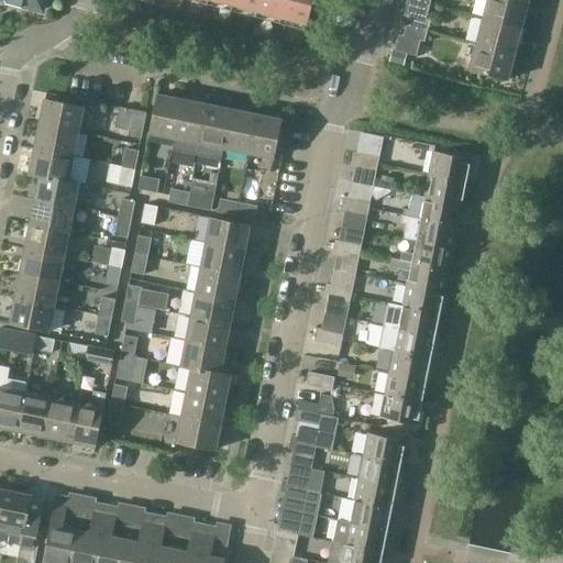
[(6,1),(42,11),(43,7),(46,4),(46,0),(0,0),(0,2),(2,3),(6,1)]
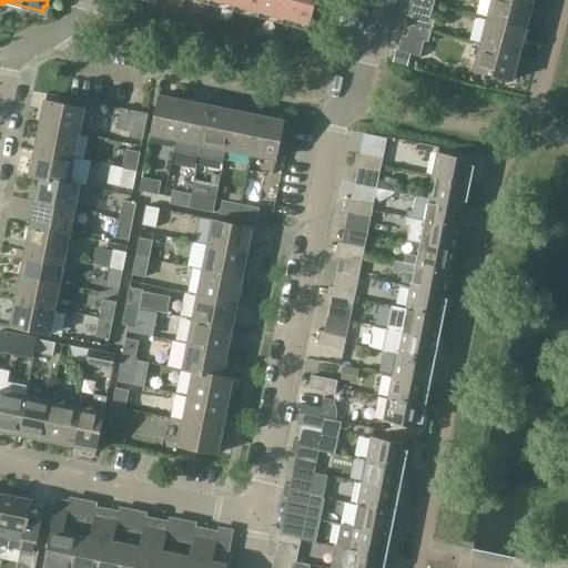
[(235,0),(235,4),(260,11),(262,0),(235,0)]
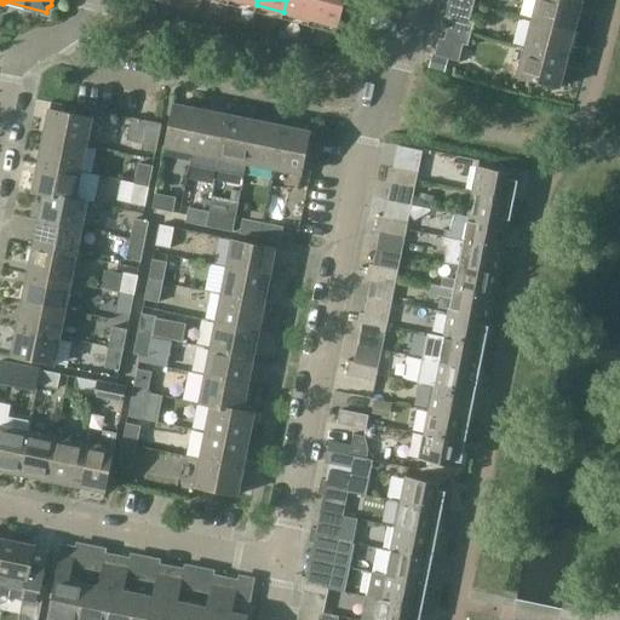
[(286,0),(283,12),(310,19),(315,0),(286,0)]
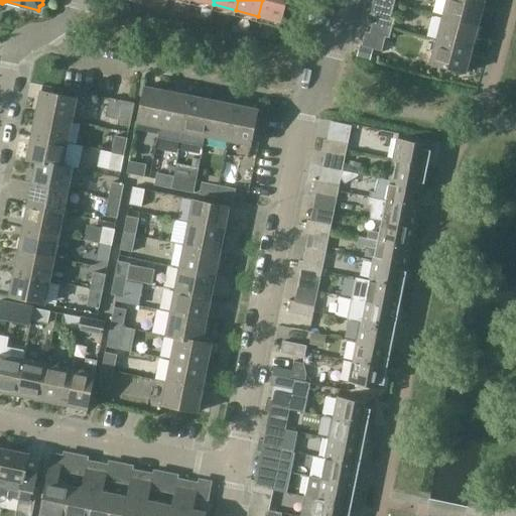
[(262,0),(258,16),(281,22),(286,0),(262,0)]
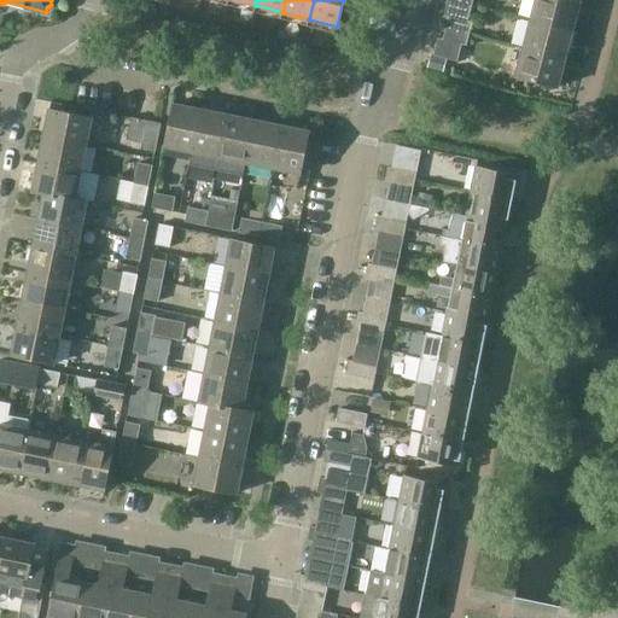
[(569,0),(535,0),(530,19),(572,30),(579,3),(569,0)]
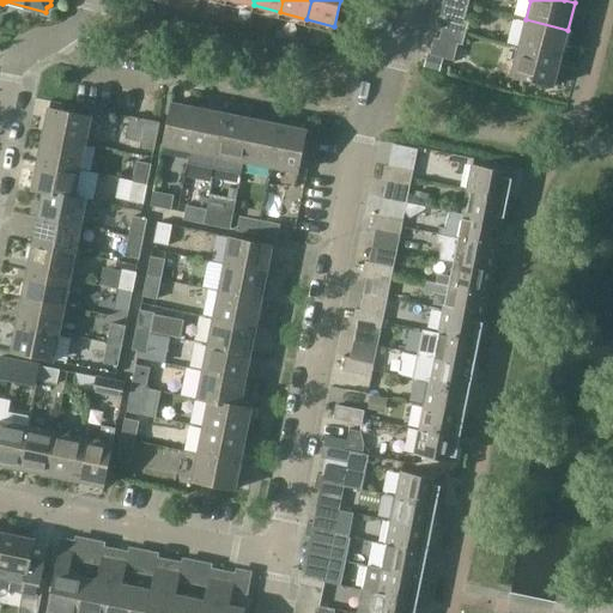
[(445,16),(442,28),(466,34),(468,22),(445,16)]
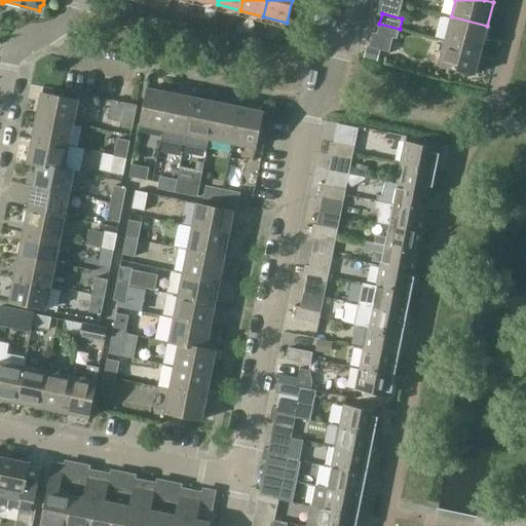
[(451,16),(445,41),(481,50),(487,26),(451,16)]
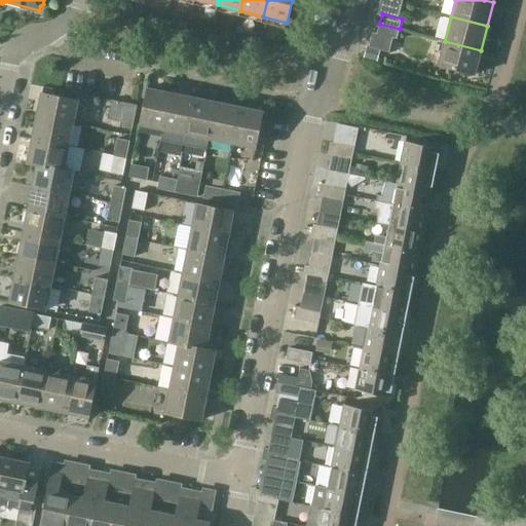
[(400,29),(379,24),(377,34),(397,39),(400,29)]
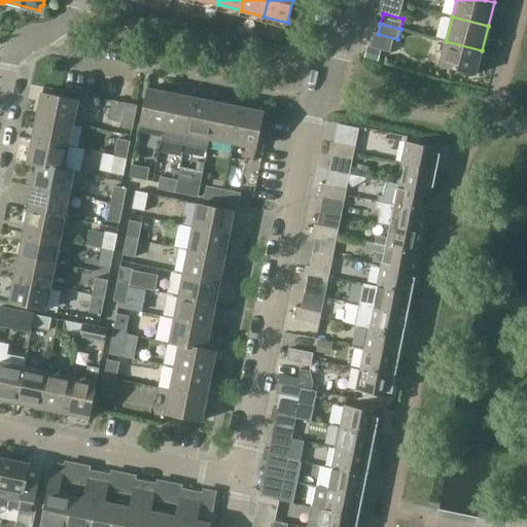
[(482,50),(446,41),(440,66),(475,75),(482,50)]
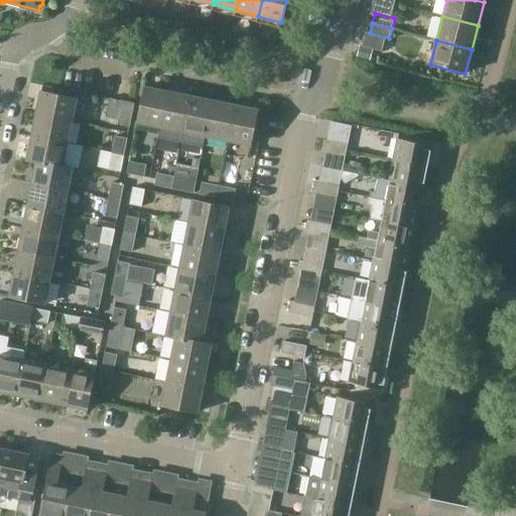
[(361,46),(358,55),(358,56),(370,59),(373,49),(361,46)]
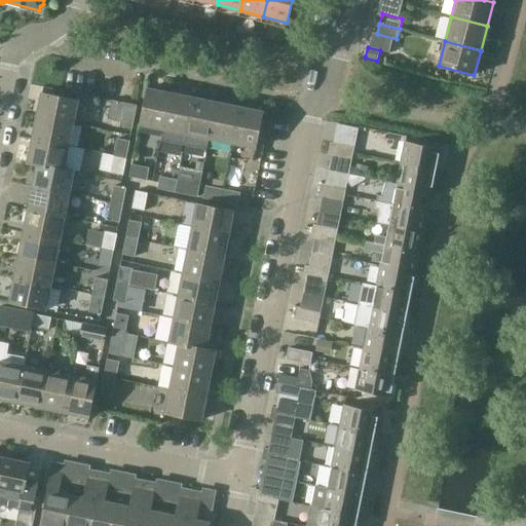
[(139,124),(162,129),(171,94),(146,88),(139,124)]
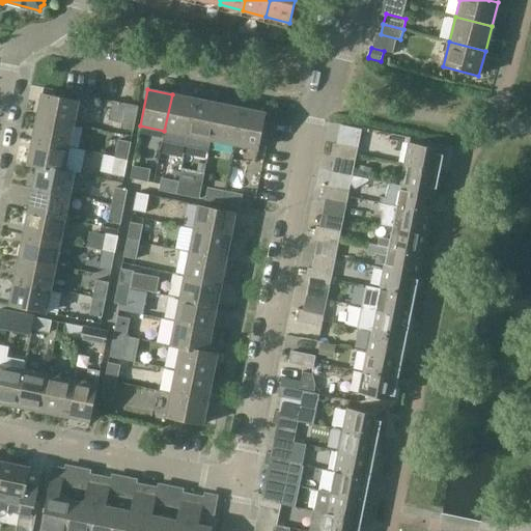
[(42,93),(36,117),(74,124),(78,101),(42,93)]
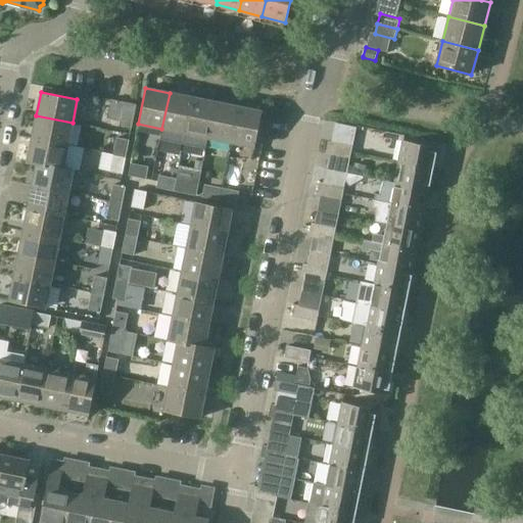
[(161,129),(185,133),(192,97),(170,93),(161,129)]
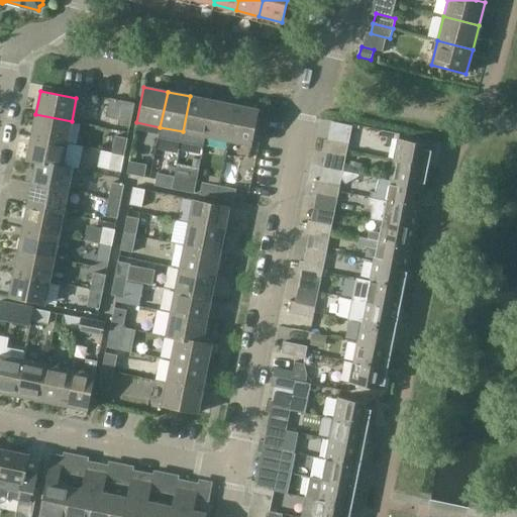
[(183,131),(205,136),(212,101),(190,96),(183,131)]
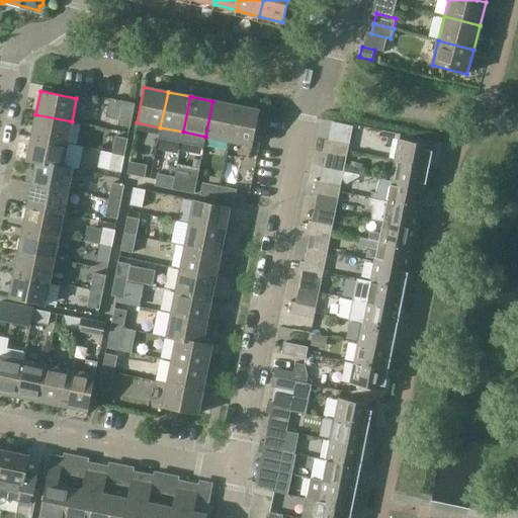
[(205,137),(229,141),(236,105),(212,101),(205,137)]
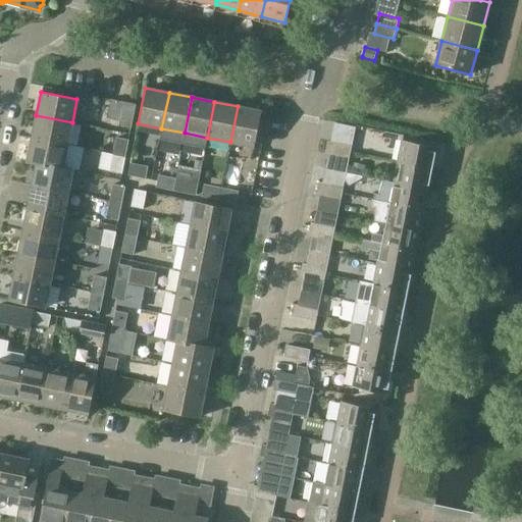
[(238,106),(230,142),(254,147),(254,144),(259,120),(259,119),(261,111),(238,106)]
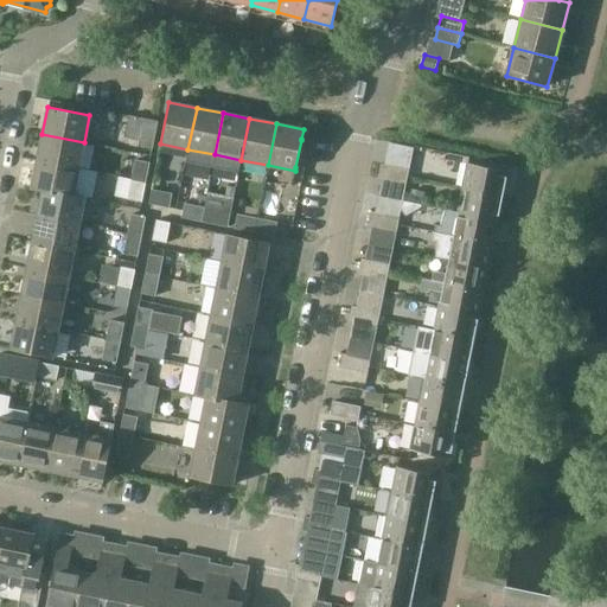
[(138,146),(152,148),(157,128),(142,126),(138,146)]
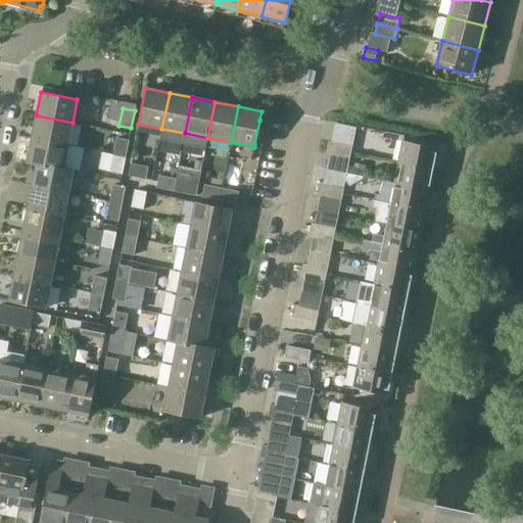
[(36,115),(32,138),(67,145),(73,123),(36,115)]
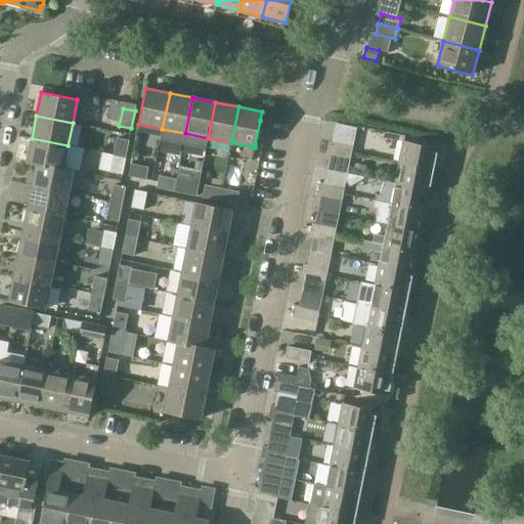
[(260,121),(255,144),(262,145),(267,122),(260,120),(260,121)]
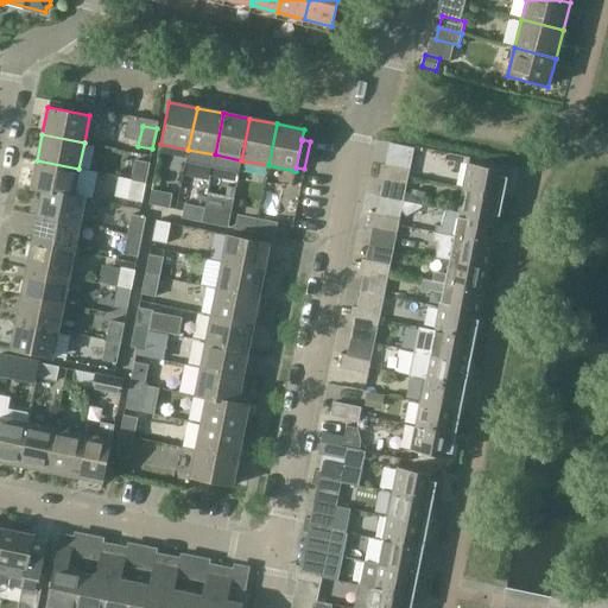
[(31,189),(43,191),(43,189),(74,196),(74,195),(78,169),(37,160),(31,189)]
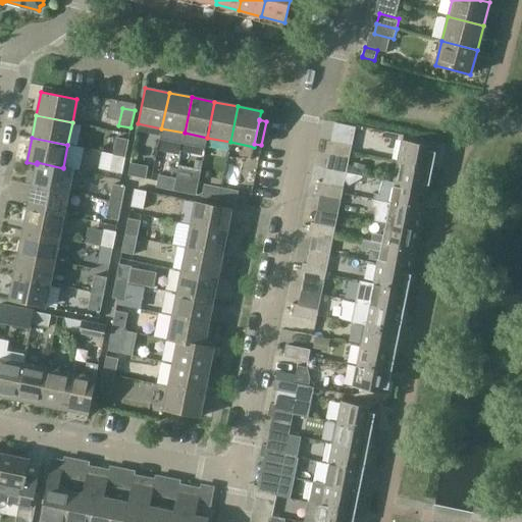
[(116,139),(113,155),(125,158),(128,141),(116,139)]
